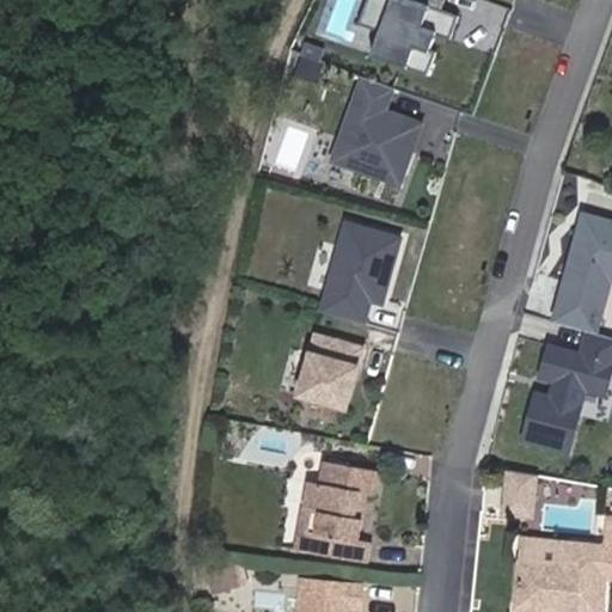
[(446,0),(367,0),(359,24),(380,32),(390,36),(381,59),(428,75),(438,53),(432,50),(436,34),(452,38),(460,16),(442,10),(446,0)]
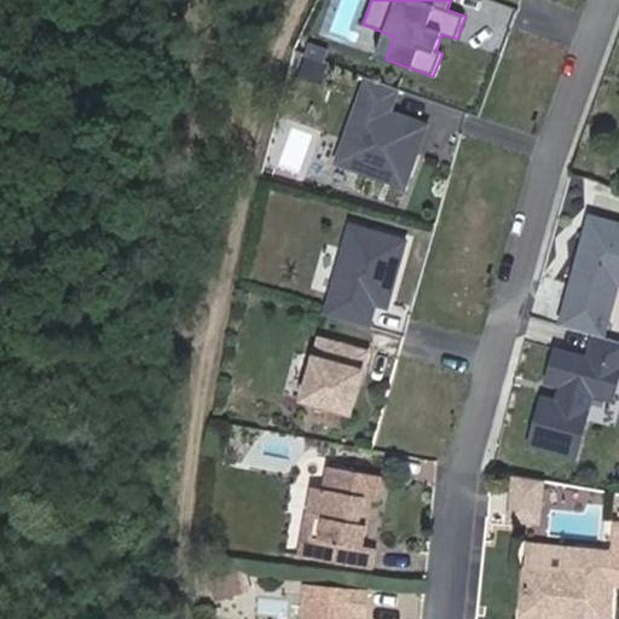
[(385,33),(376,56),(386,59),(394,36),(385,33)]
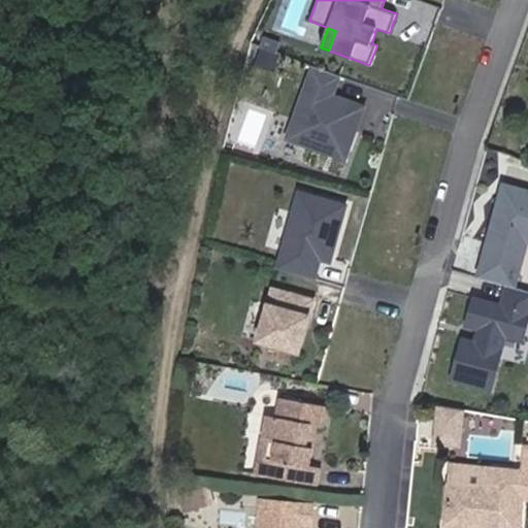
[(264,37),(259,47),(276,54),(281,43),(264,37)]
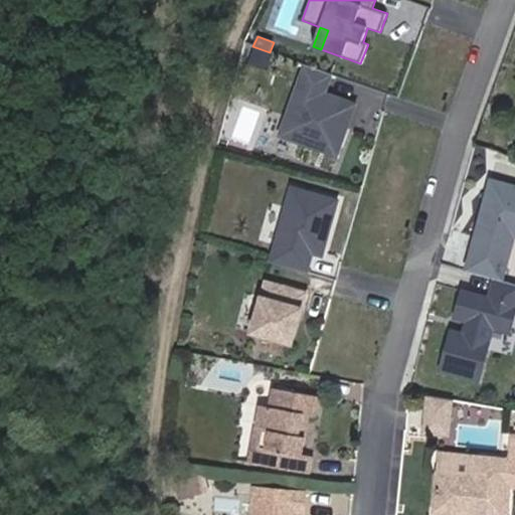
[(331,74),(306,65),(280,136),(337,157),(356,105),(325,94),(331,74)]
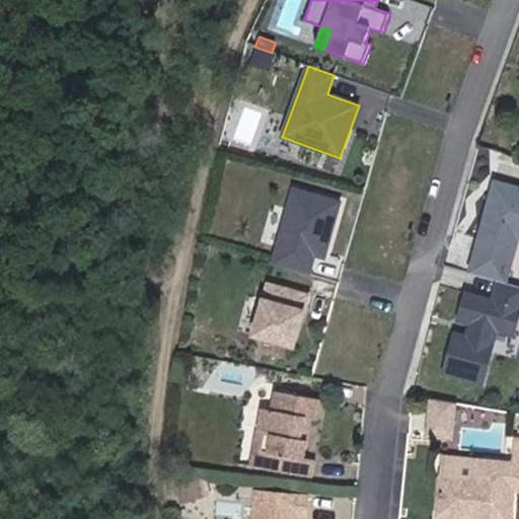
[(473,257),(469,274),(498,282),(506,284),(518,239),(518,236),(518,190),(495,183),(476,246),(482,247),(478,260),(473,257)]
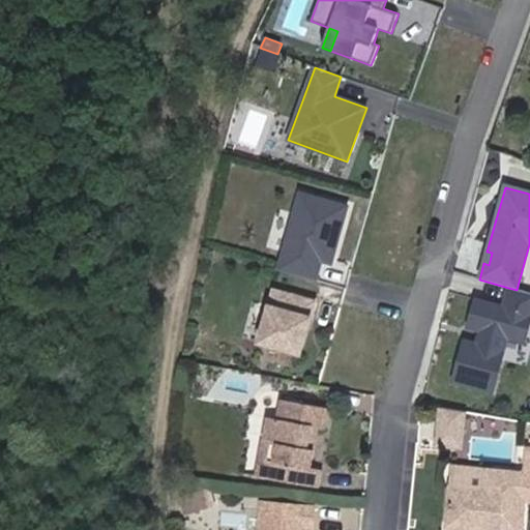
[(347,207),(300,194),(277,270),(315,282),(320,262),(322,256),(332,259),(347,207)]
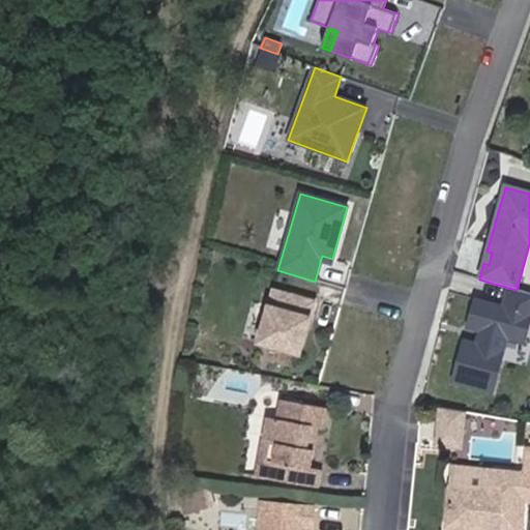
[(492,253),(487,252),(483,263),(489,265),(492,253)]
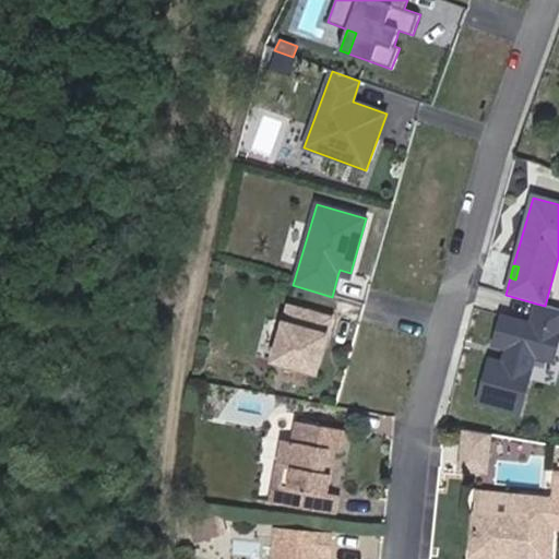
[(351,273),(340,270),(337,276),(348,280),(351,273)]
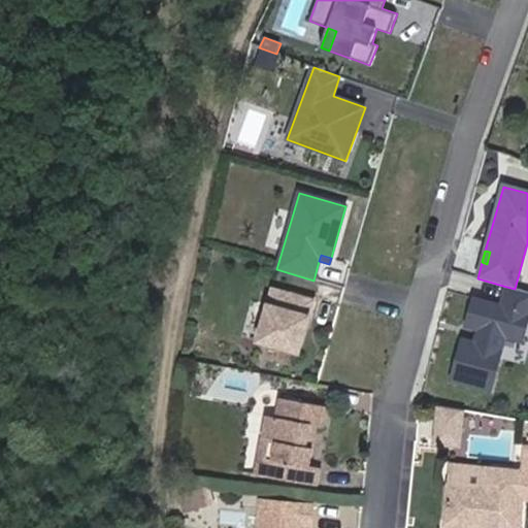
[(527,293),(515,289),(506,287),(501,307),(473,300),(469,317),(482,320),(479,331),(474,343),(462,340),(451,382),(490,393),(505,338),(522,343),(527,320),(527,293)]
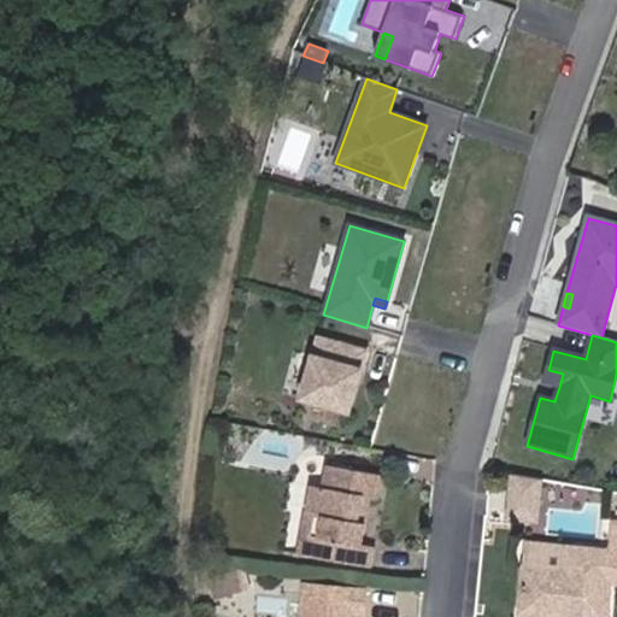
[(318,340),(300,400),(348,415),(357,386),(352,383),(356,371),(360,372),(365,353),(318,340)]
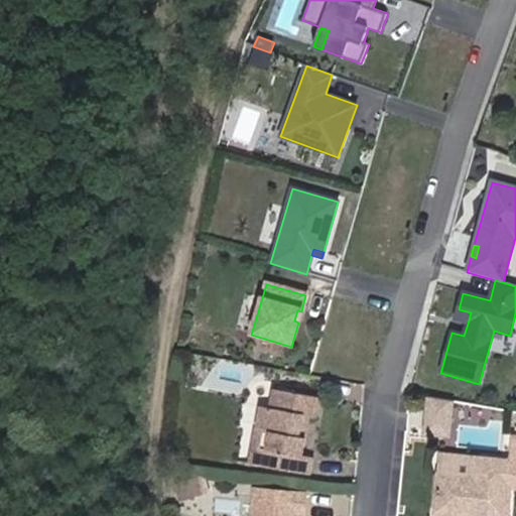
[(471,312),(459,309),(456,319),(468,324),(471,312)]
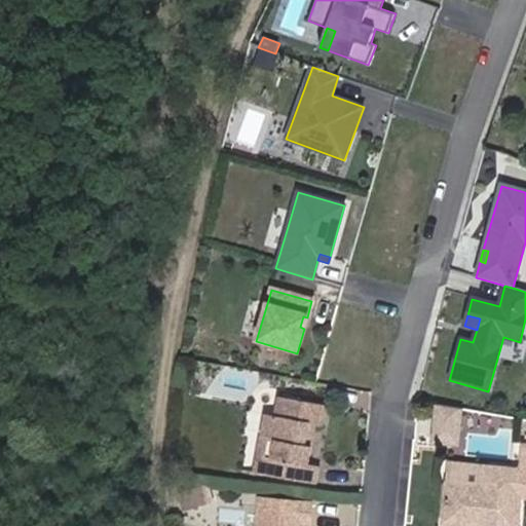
[(262,412),(257,440),(266,441),(263,457),(269,459),(266,476),(313,484),(317,461),(308,459),(311,442),(303,441),(305,429),(312,431),(313,424),(322,425),(325,404),(273,396),(270,414),(262,412)]
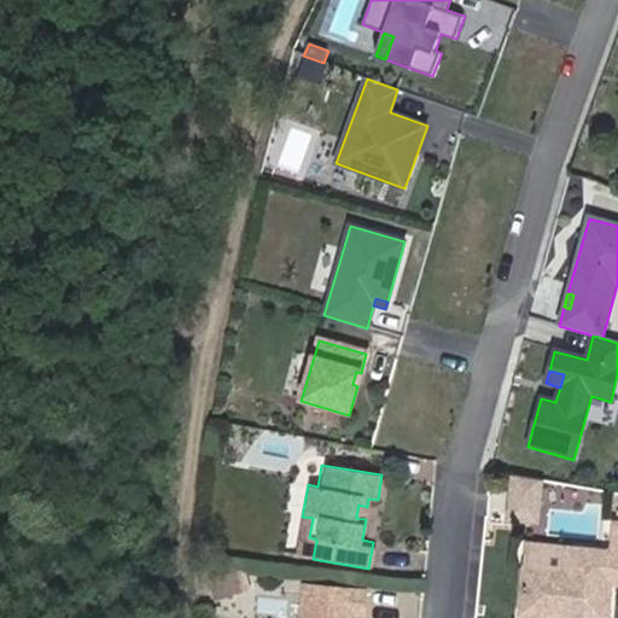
[(540,481),(513,476),(506,518),(532,523),(540,481)]
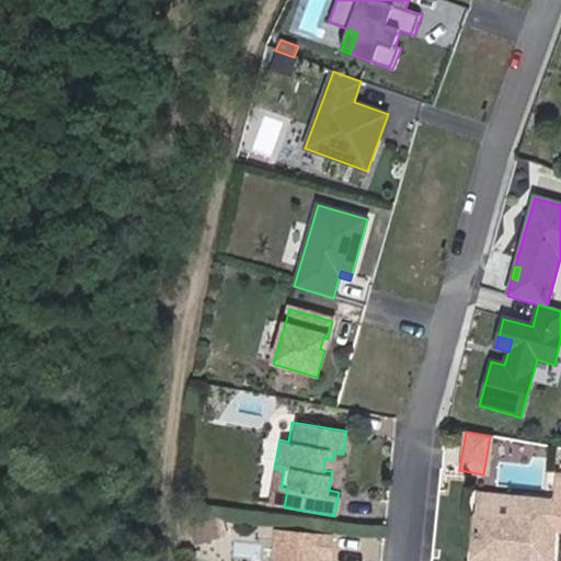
[(332,471),(333,460),(325,458),(323,470),(332,471)]
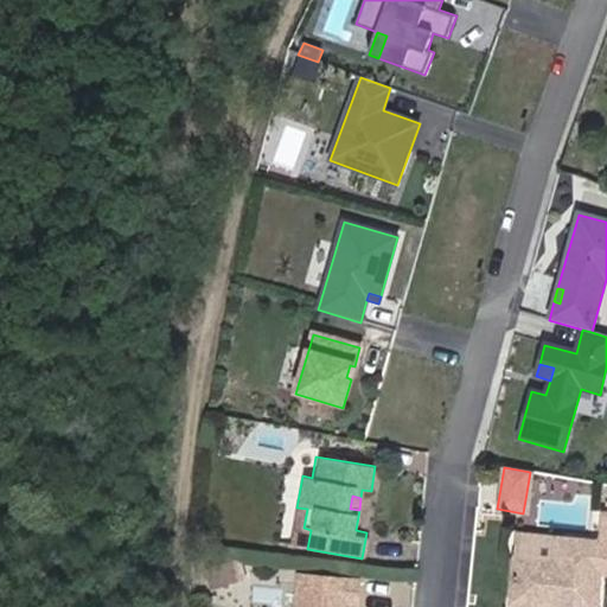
[(307,509),(296,508),(289,545),(307,549),(311,530),(304,528),(307,509)]
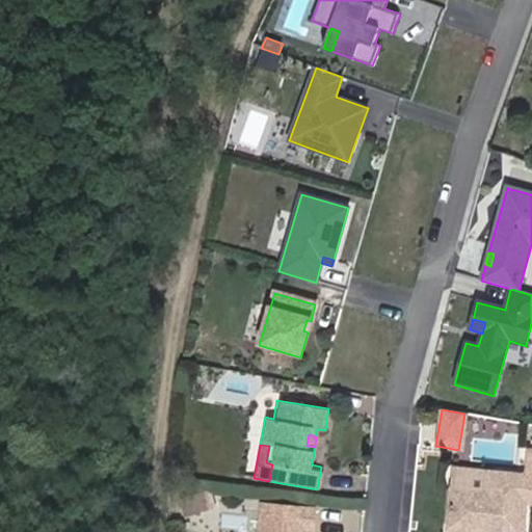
[(445,528),(485,531),(521,531),(524,503),(531,503),(531,448),(529,448),(527,474),(489,470),(486,490),(448,486),(445,528)]
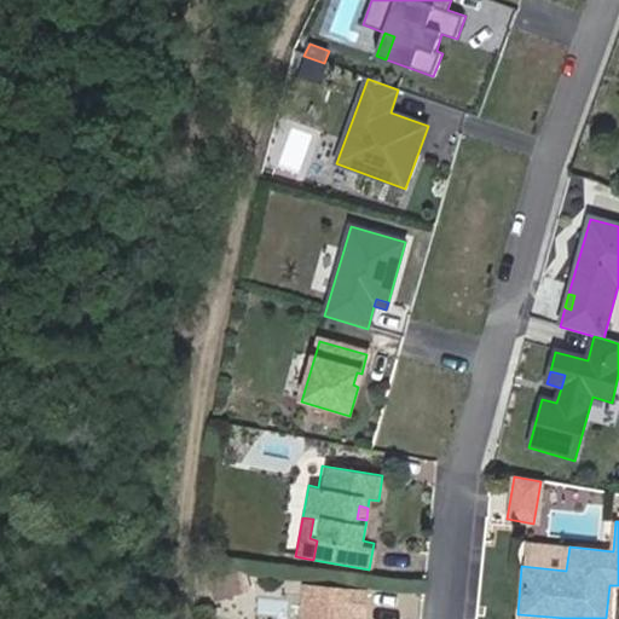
[(246,571),(210,571),(210,594),(246,594),(246,571)]
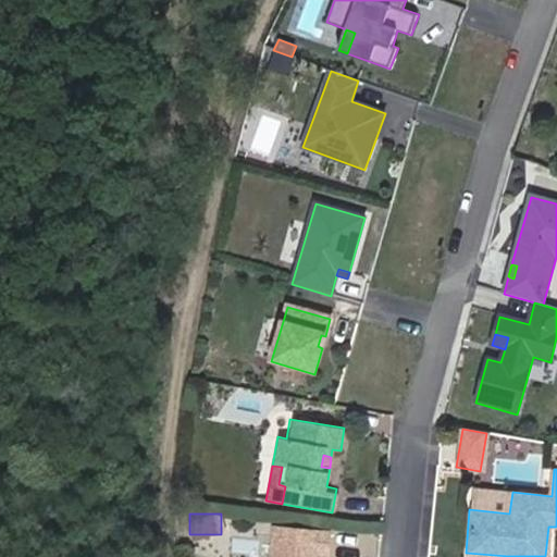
[(313,556),(314,553),(324,553),(327,533),(270,527),(267,556),(313,556)]
